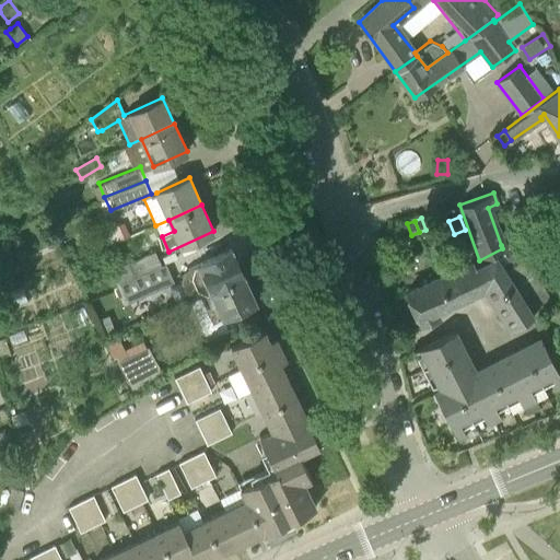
[(106,246),(130,235),(125,222),(101,233),(106,246)]
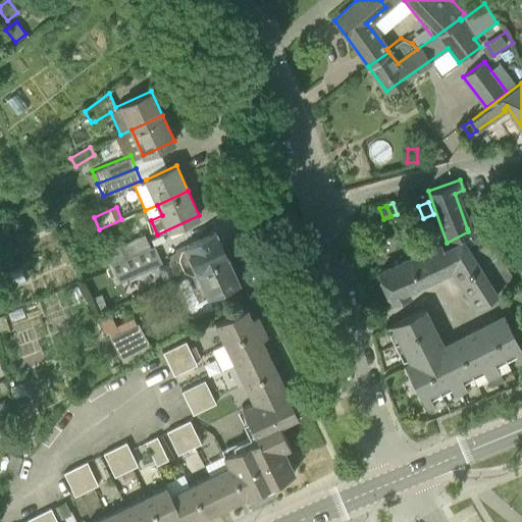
[(467,228),(468,231),(485,273),(496,294),(503,289),(514,281),(489,236),(494,231),(486,220),(467,228)]
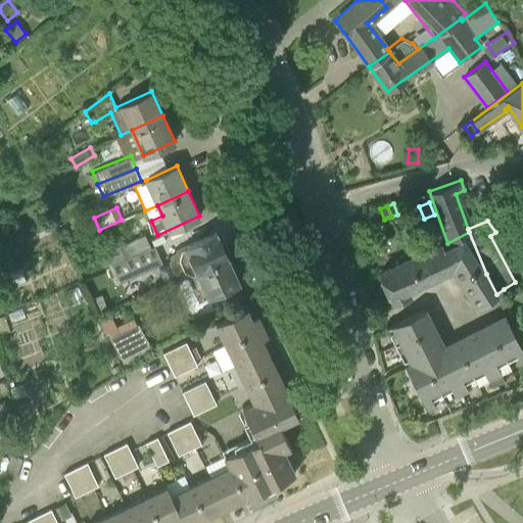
[(469,232),(447,243),(449,247),(443,251),(440,246),(379,273),(394,304),(409,297),(403,287),(453,265),(468,289),(466,290),(476,307),(495,295),(496,294),(486,274),(469,232)]
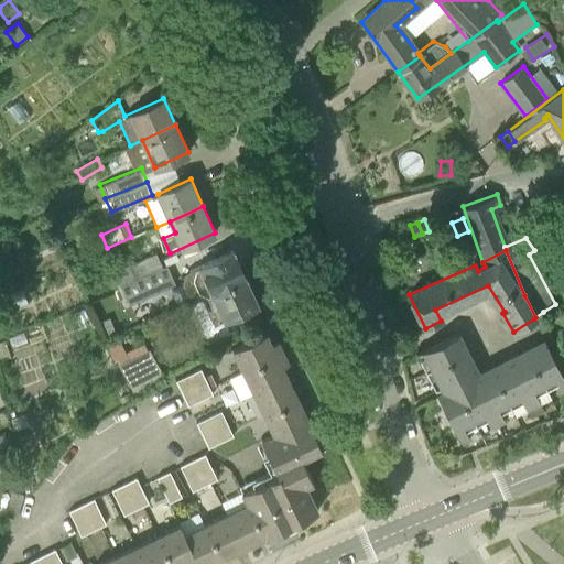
[(115,289),(120,286),(163,267),(163,266),(156,251),(108,273),(115,289)]
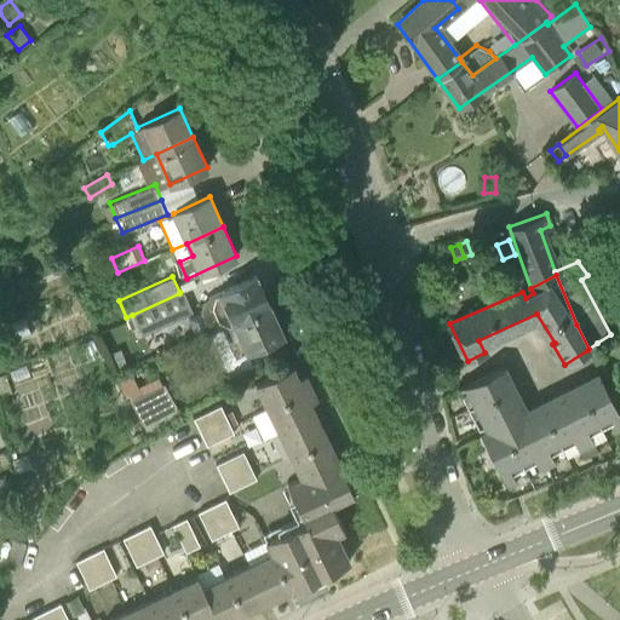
[(224,328),(270,306),(257,276),(220,293),(208,297),(204,300),(201,311),(206,323),(216,328),(223,325),(224,328)]
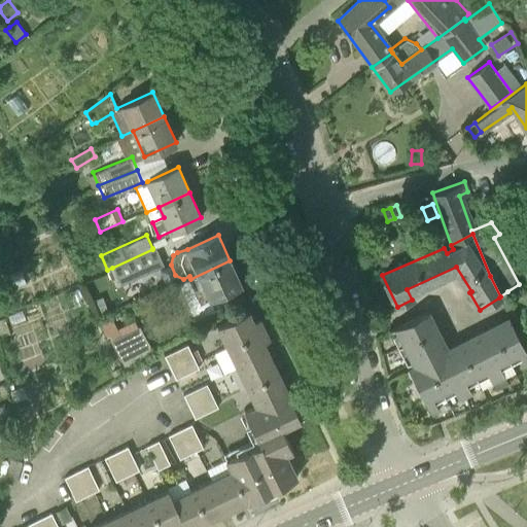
[(155,247),(152,248),(152,249),(112,268),(120,284),(164,265),(155,247)]
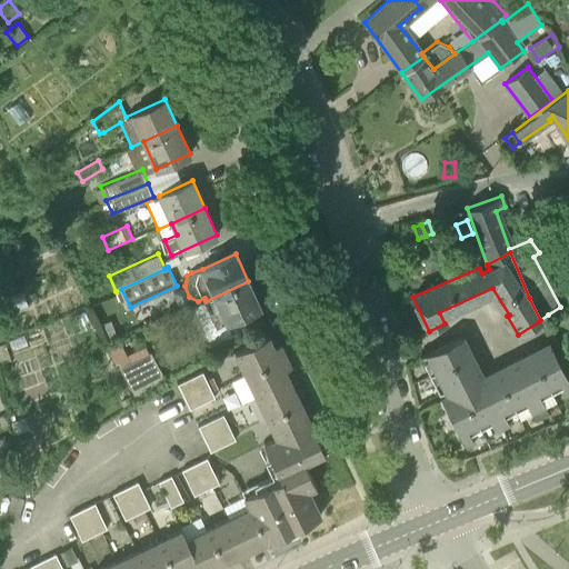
[(248,281),(206,301),(217,327),(260,308),(248,281)]
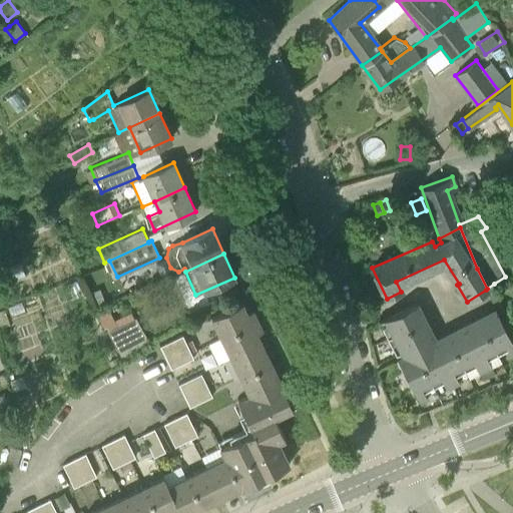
[(487,289),(486,290),(492,302),(501,297),(494,284),(487,289)]
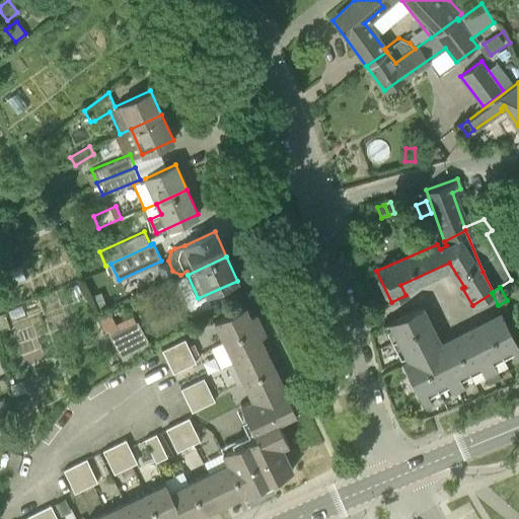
[(214,321),(223,342),(261,324),(255,314),(249,317),(244,306),(214,321)]
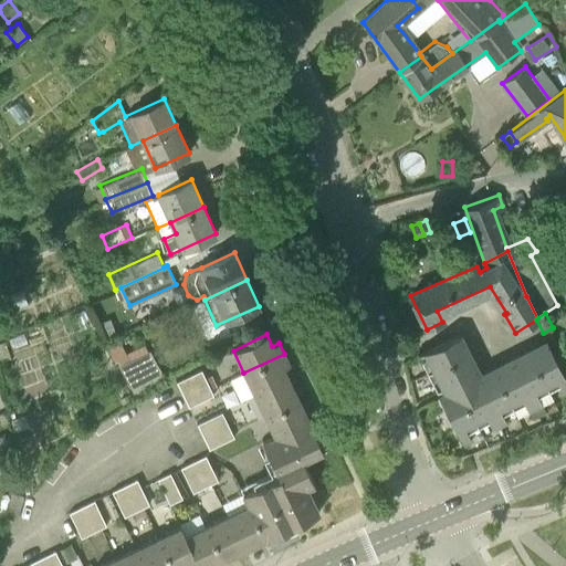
[(418,354),(428,374),(467,354),(458,334),(418,354)]
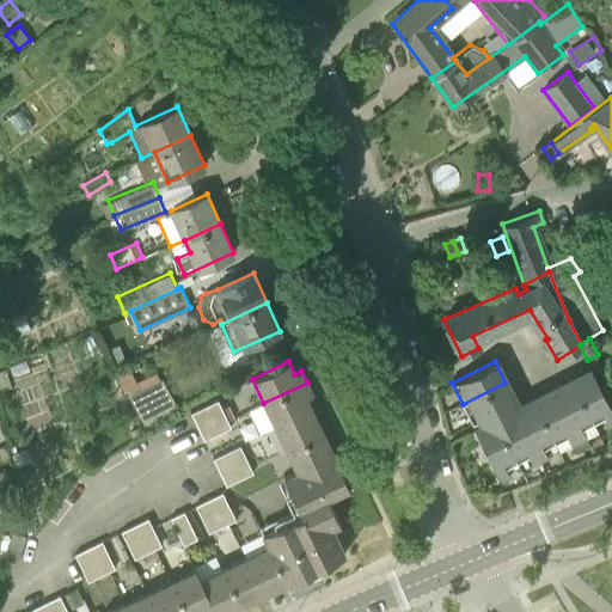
[(142,390),(129,365),(117,371),(129,396),(145,428),(178,411),(163,379),(142,390)]
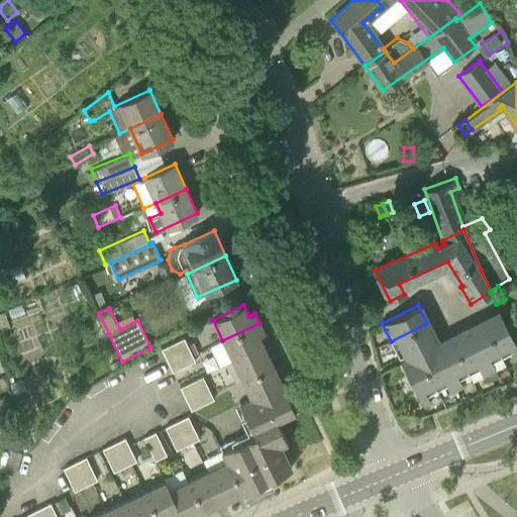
[(500,312),(483,321),(501,357),(511,351),(515,359),(516,358),(516,338),(514,340),(500,312)]
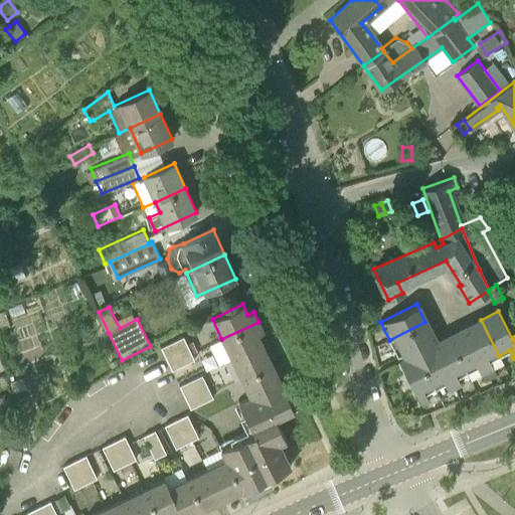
[(499,356),(481,320),(464,329),(487,372),(493,368),(489,361),(499,356)]
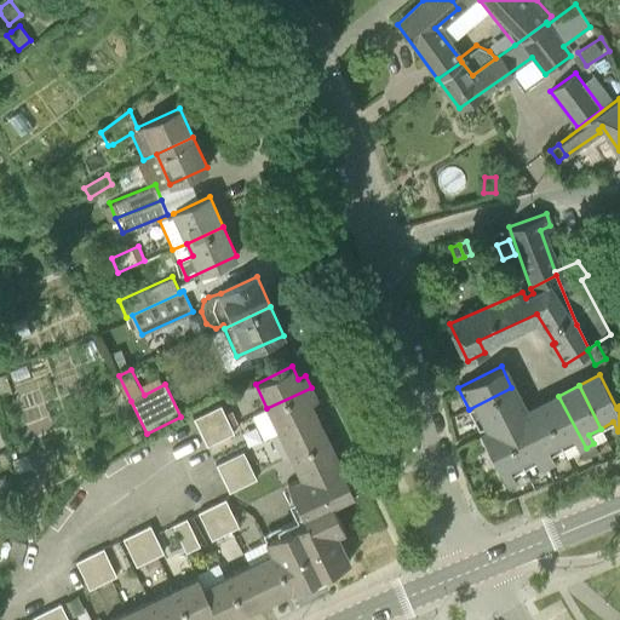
[(311,388),(267,408),(279,432),(316,414),(310,402),(317,400),(311,388)]
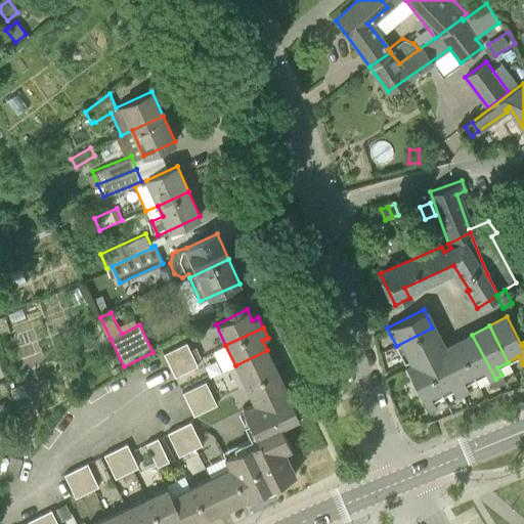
[(417,363),(425,359),(436,353),(434,347),(440,344),(432,328),(396,346),(404,362),(413,357),(417,363)]
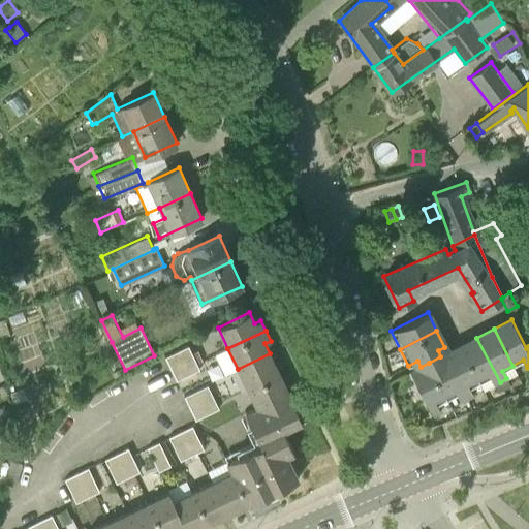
[(500,382),(476,338),(460,346),(479,382),(490,377),(494,385),(500,382)]
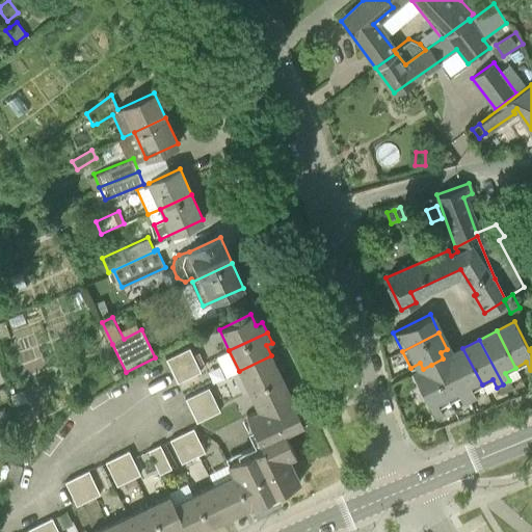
[(171,371),(195,360),(189,347),(166,358),(171,371)]
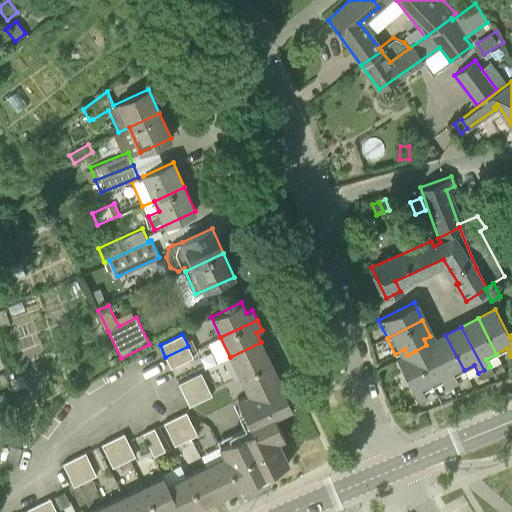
[(464,370),(445,335),(431,342),(452,386),(458,383),(455,376),(464,370)]
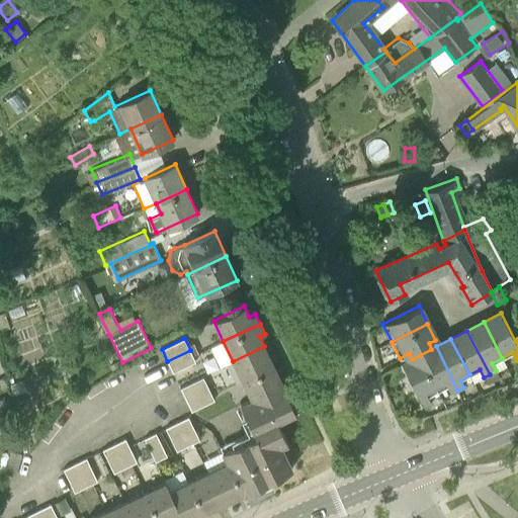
[(264,346),(233,361),(242,380),(273,365),(264,346)]
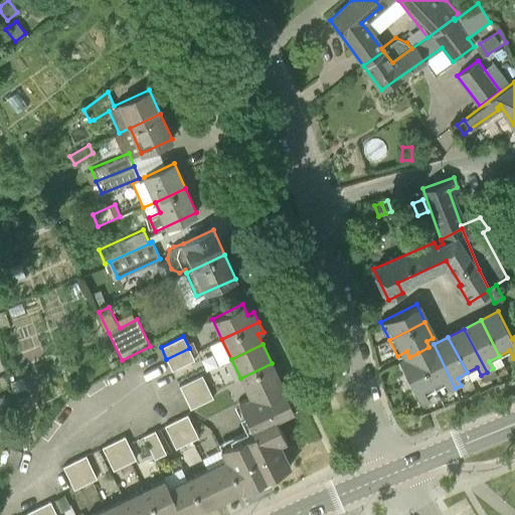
[(417,353),(435,388),(445,384),(449,391),(455,388),(434,344),(428,347),(417,353)]
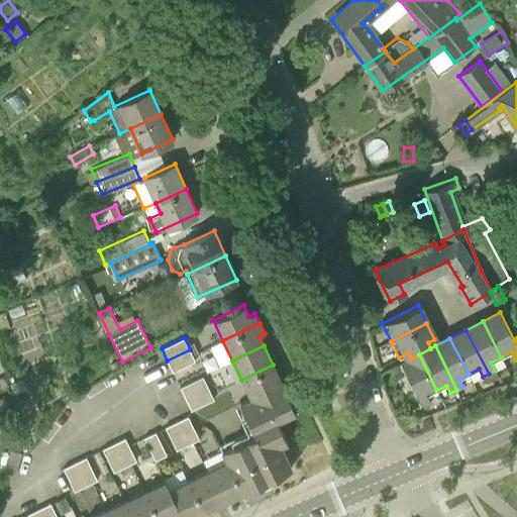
[(195,360),(190,349),(167,360),(173,372),(195,360)]
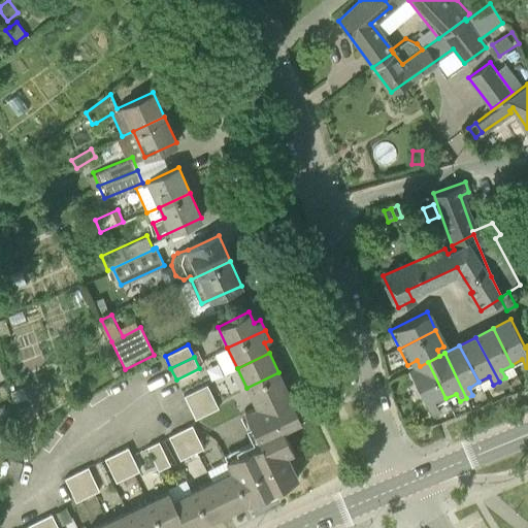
[(428,362),(420,366),(410,370),(432,415),(439,411),(435,403),(446,398),(428,362)]
